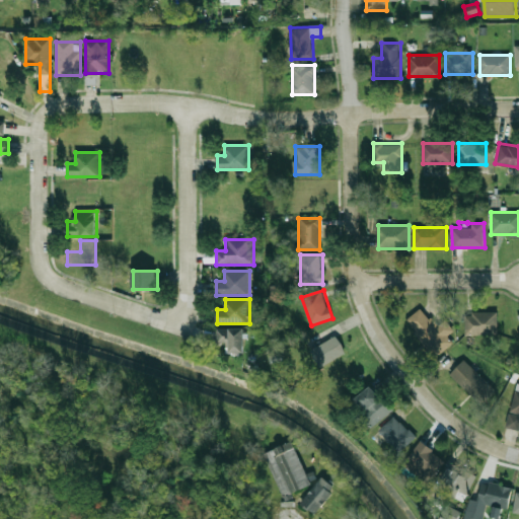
[(436,327),(422,308),(408,318),(436,357),(456,341),(443,322),(436,327)]
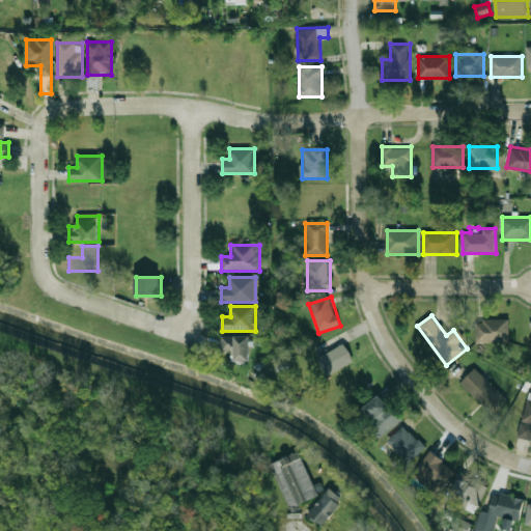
[(509,319),(476,319),(476,342),(509,342),(509,319)]
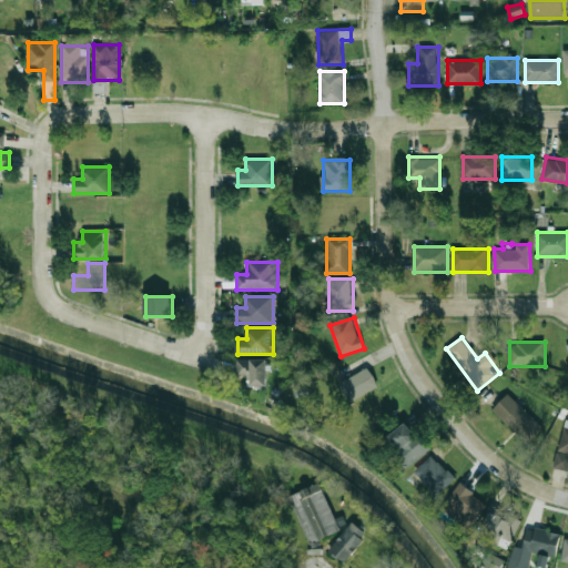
[(269,386),(269,359),(239,359),(239,374),(252,374),(252,386),(269,386)]
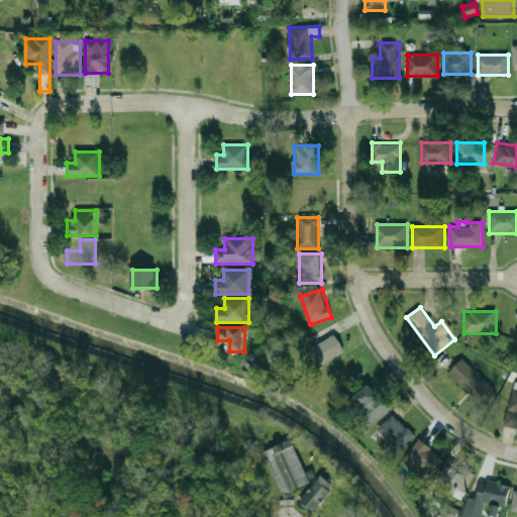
[(345,353),(337,335),(310,346),(318,365),(345,353)]
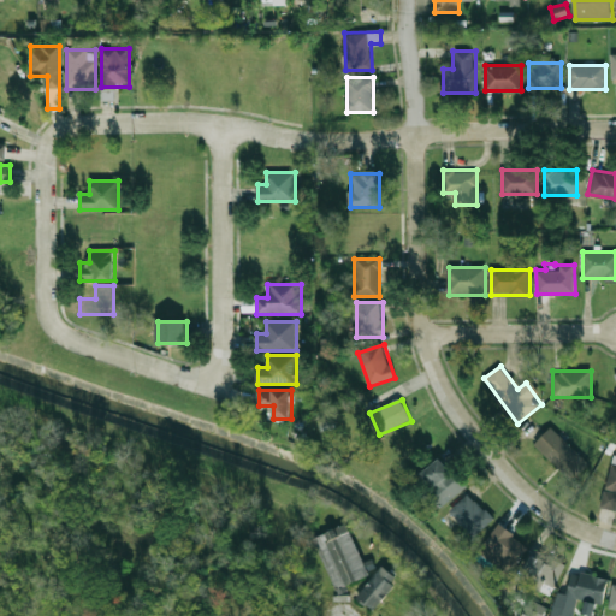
[(591,466),(551,427),(534,444),(574,483),(591,466)]
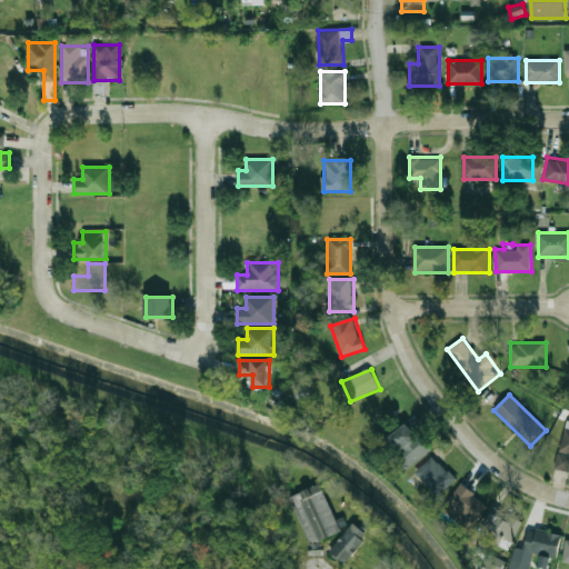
[(568,426),(565,425),(553,468),(568,472),(568,471),(568,426)]
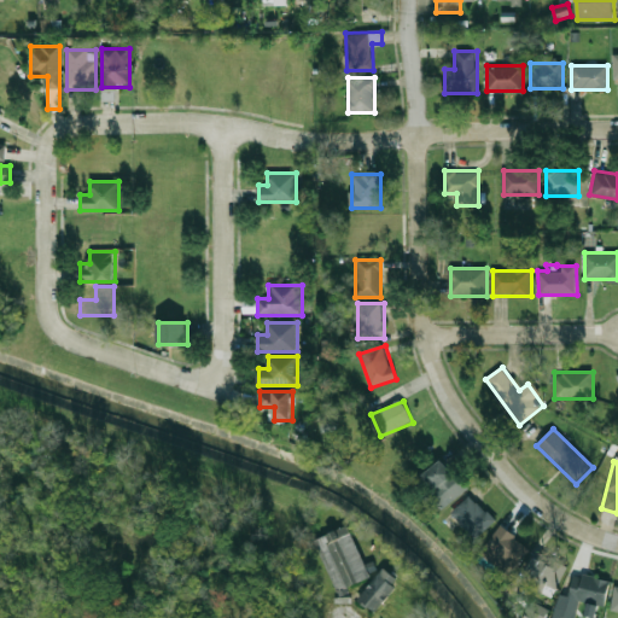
[(429,499),(450,508),(466,477),(435,462),(426,481),(435,484),(429,499)]
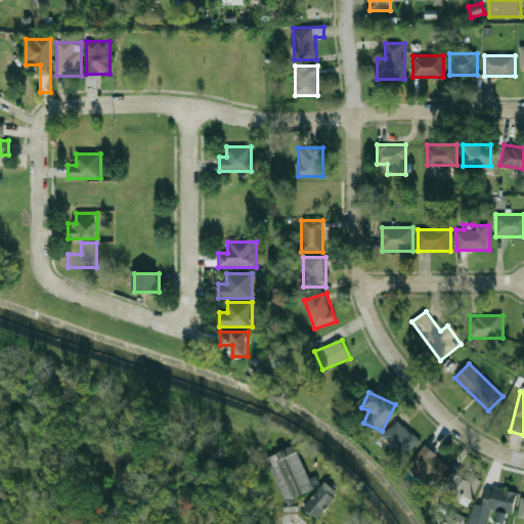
[(405,457),(421,441),(398,419),(383,435),(405,457)]
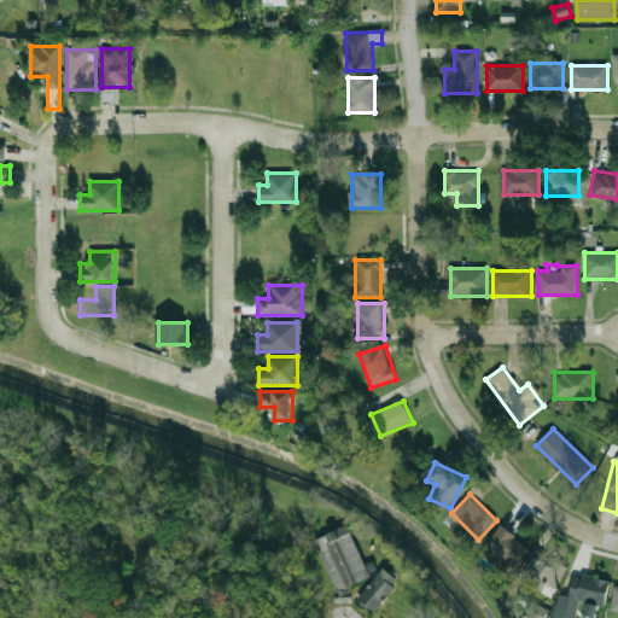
[(334,592),(369,579),(351,525),(318,537),(334,592)]
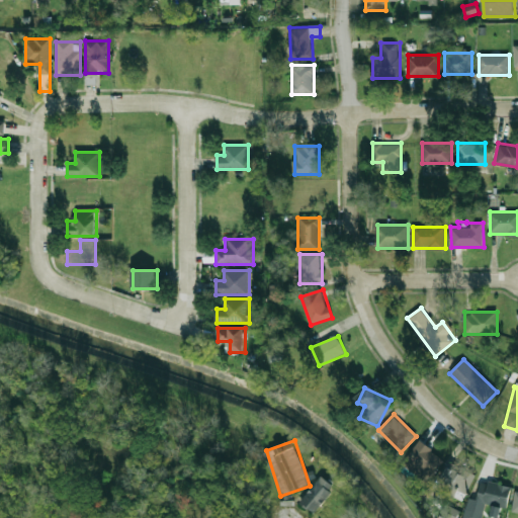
[(428,479),(444,460),(422,440),(406,457),(428,479)]
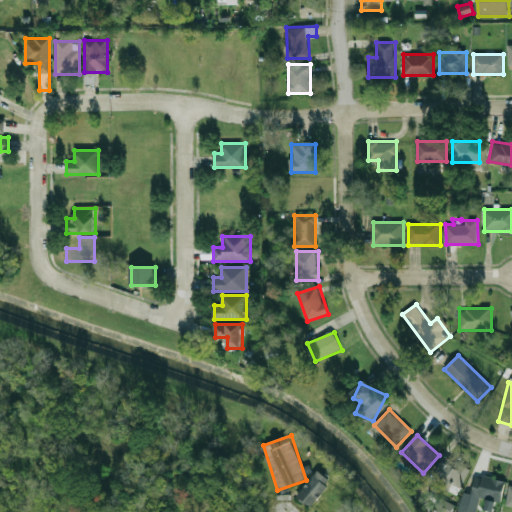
[(441,486),(458,494),(470,469),(444,456),(435,475),(444,480),(441,486)]
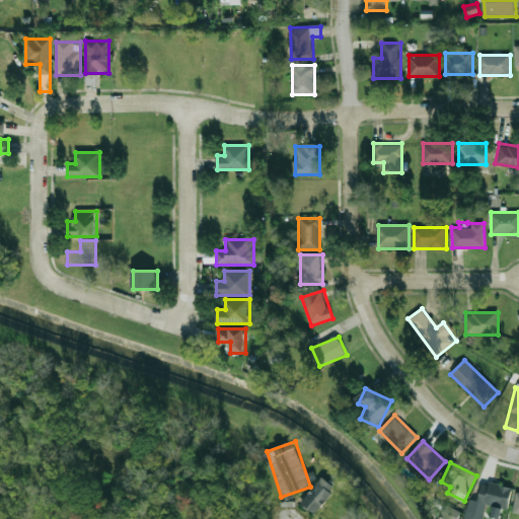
[(332,483),(316,476),(305,507),(321,514),(332,483)]
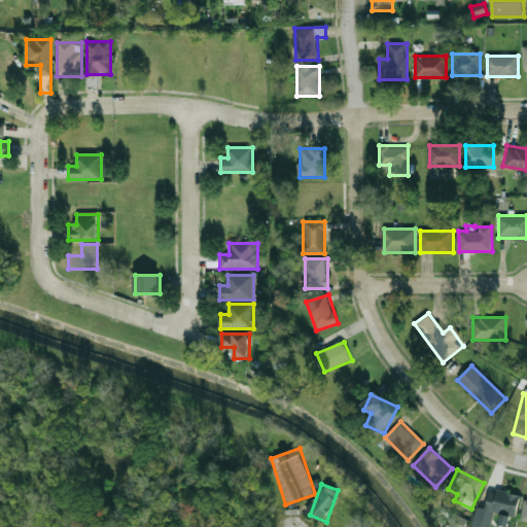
[(521,495),(490,488),(485,507),(478,505),(471,526),(489,526),(493,512),(516,517),(521,495)]
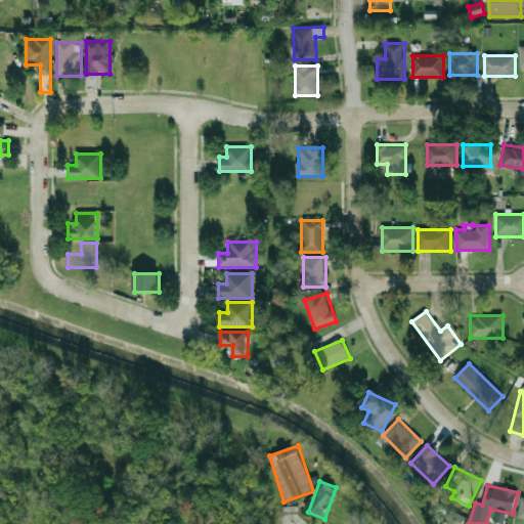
[(462,523),(466,516),(451,510),(444,523),(462,523)]
